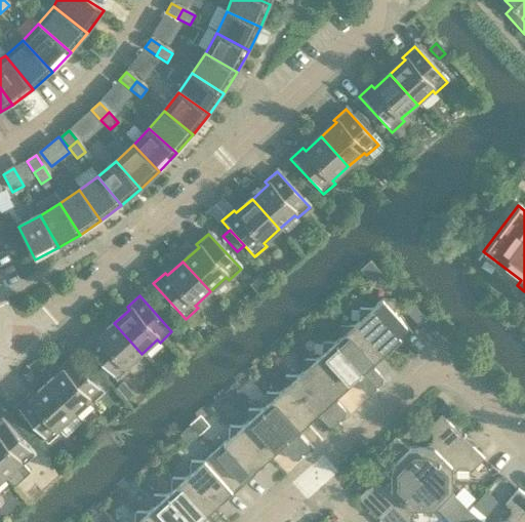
[(358,323),(353,327),(380,358),(400,340),(401,342),(410,333),(394,315),(395,302),(381,302),(371,311),(359,311),(358,323)]
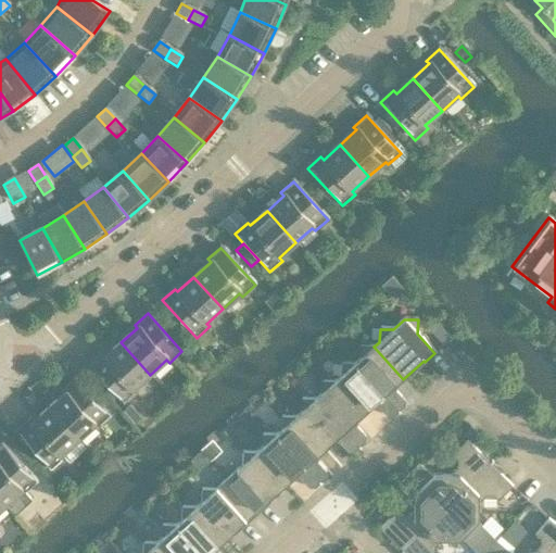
[(134,390),(150,375),(121,342),(104,357),(102,354),(89,366),(124,404),(136,392),(134,390)]
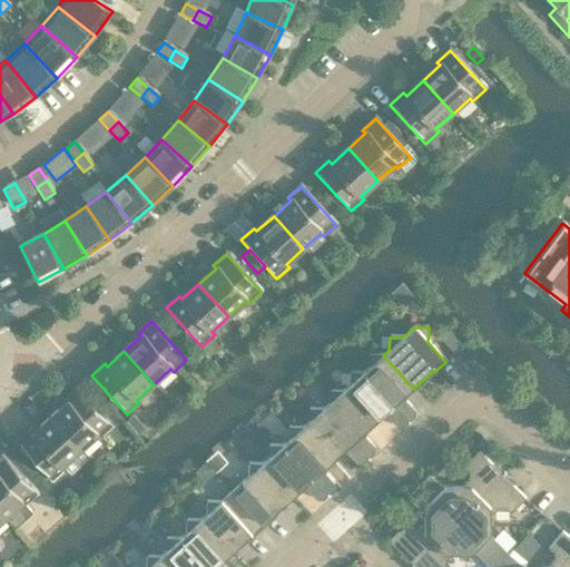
[(369,369),(363,374),(409,424),(414,419),(414,412),(406,403),(405,403),(405,396),(413,389),(383,355),(383,357),(370,355),(369,369)]
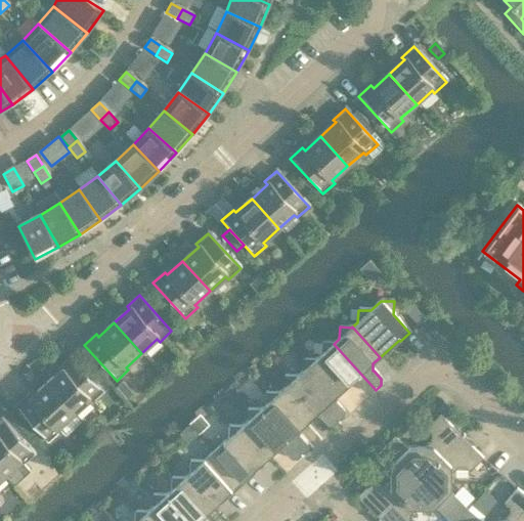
[(320,356),(315,360),(343,391),(350,384),(357,385),(357,386),(364,394),(370,394),(376,390),(334,344),(321,343),(320,356)]
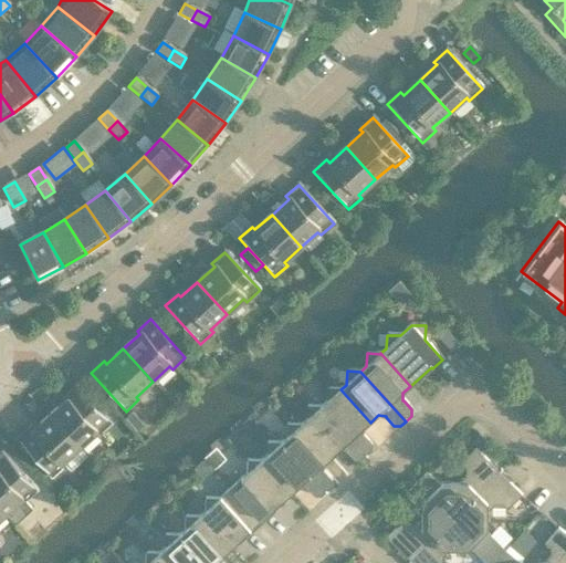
[(65,400),(49,416),(79,449),(95,434),(98,437),(111,425),(76,386),(63,398),(65,400)]
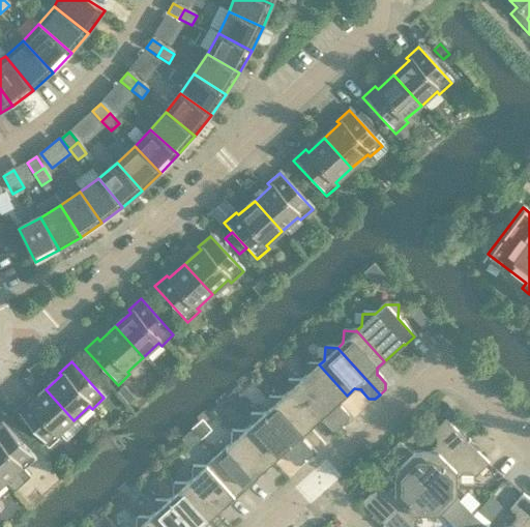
[(340,402),(347,396),(319,364),(306,364),(305,377),(300,381),(343,428),(348,423),(348,417),(341,409),(340,409),(340,402)]
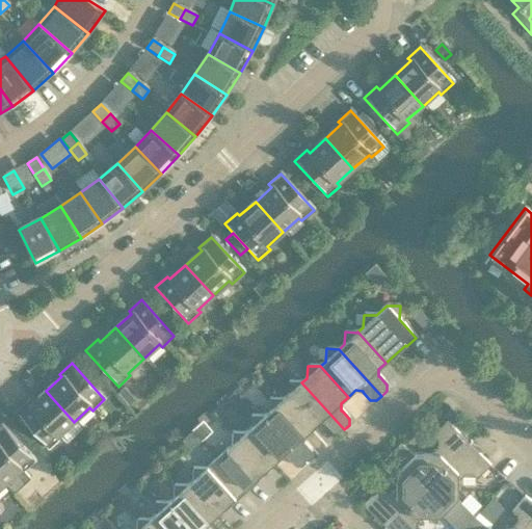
[(339,434),(344,429),(301,382),(301,384),(289,382),(288,395),(283,400),(311,430),(318,424),(325,425),(325,426),(333,433),(339,434)]
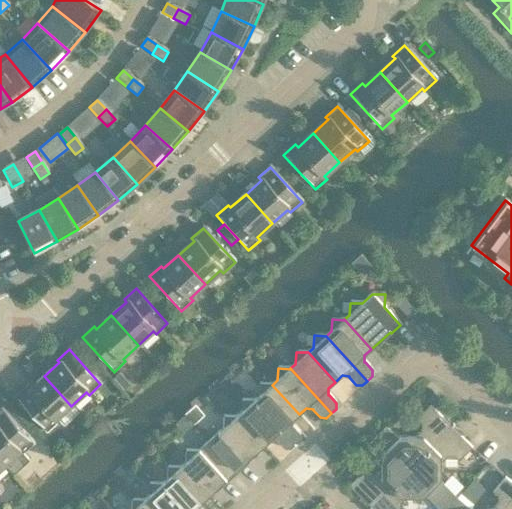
[(120,375),(114,380),(124,391),(130,386),(120,375)]
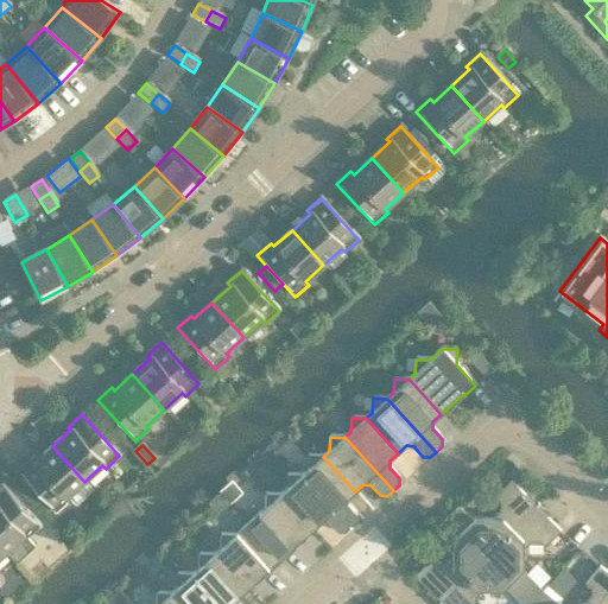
[(67,497),(84,482),(52,446),(35,463),(32,459),(16,474),(54,515),(69,501),(67,497)]
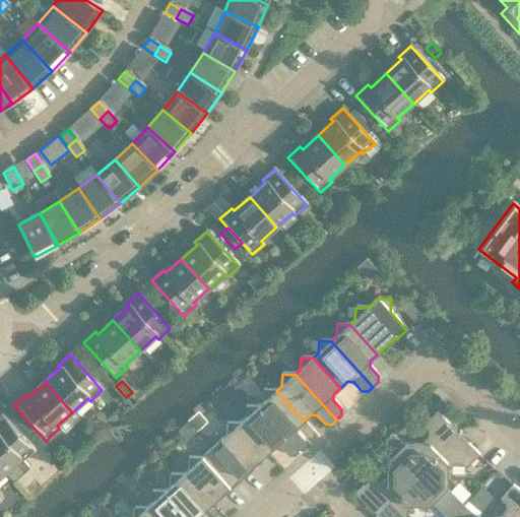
[(297,428),(304,421),(276,391),(263,390),(263,403),(258,407),(300,453),(305,449),(305,442),(298,435),(297,435),(297,428)]
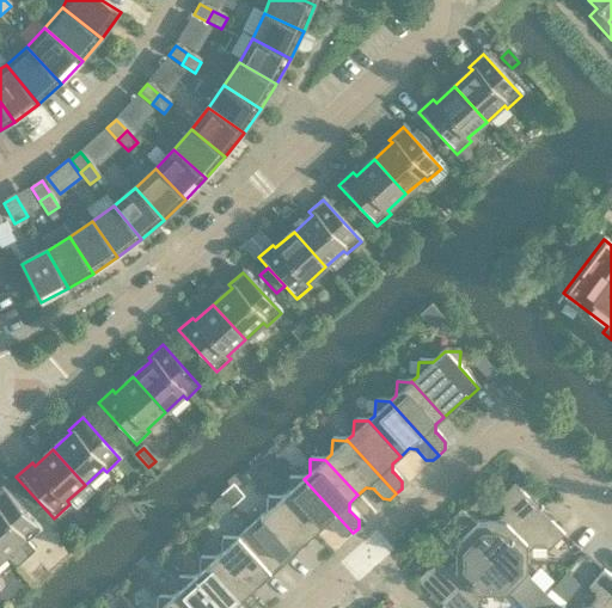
[(347,539),(353,533),(304,479),(288,479),(288,493),(282,499),(314,534),(323,527),(331,527),(331,529),(338,538),(347,539)]
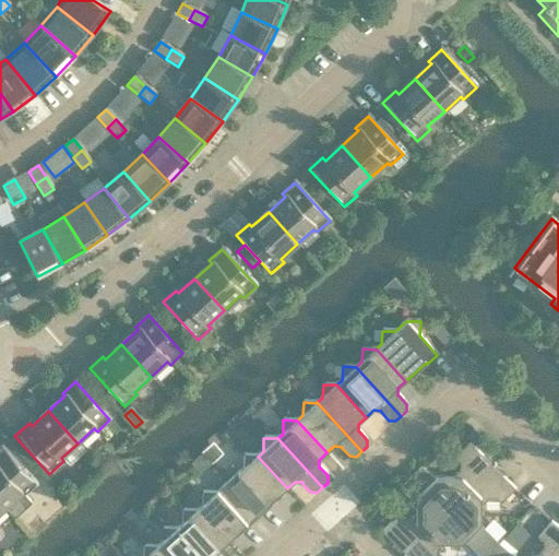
[(421,469),(414,476),(449,511),(492,468),(470,445),(455,460),(460,464),(460,472),(452,480),(432,480),(421,469)]
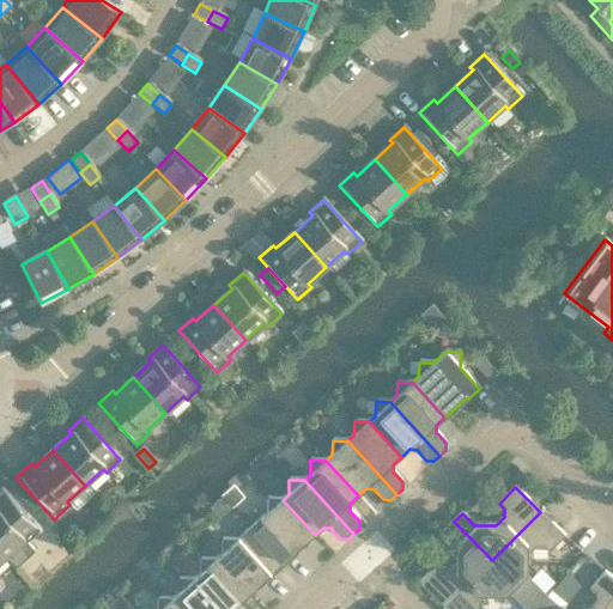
[(0,553),(5,559),(16,570),(35,553),(28,543),(29,542),(30,543),(42,533),(34,523),(32,524),(2,491),(0,492),(0,553)]
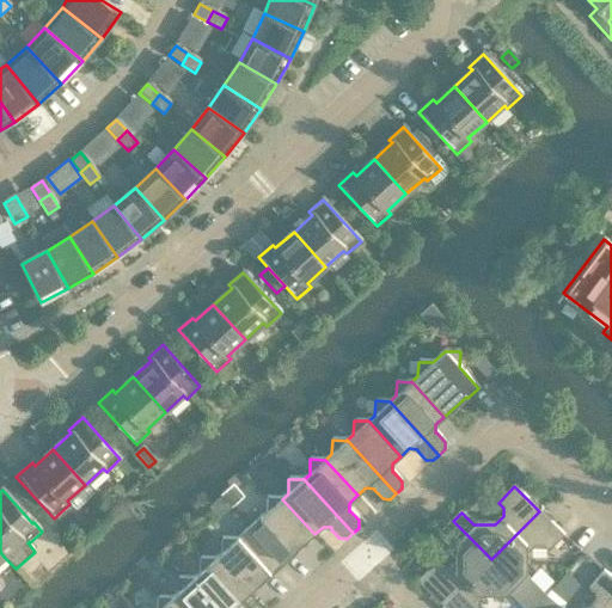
[(230,491),(222,497),(231,508),(238,502),(230,491)]
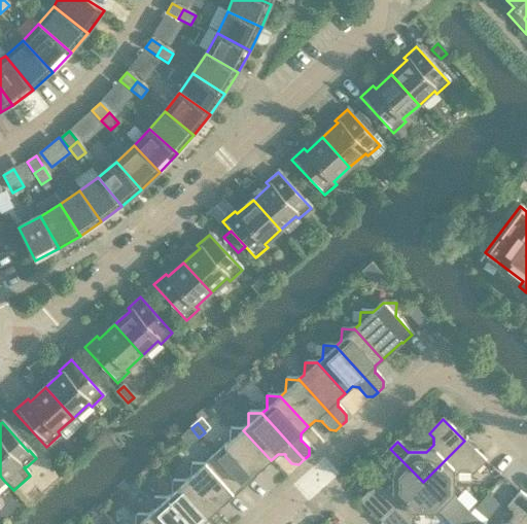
[(251,478),(271,460),(243,430),(230,429),(230,443),(214,456),(243,488),(252,479),(251,478)]
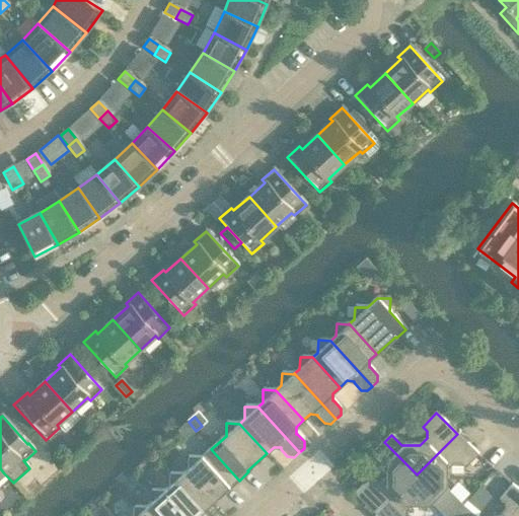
[(186,424),(178,431),(187,440),(194,433),(186,424)]
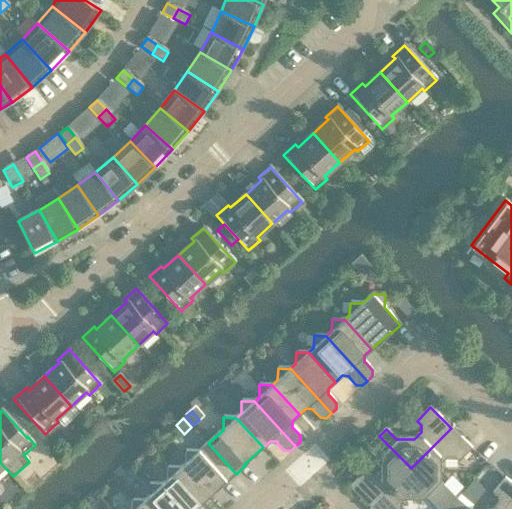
[(411,468),(449,507),(456,499),(440,483),(441,465),(447,458),(454,458),(458,463),(472,449),(451,428),(411,468)]
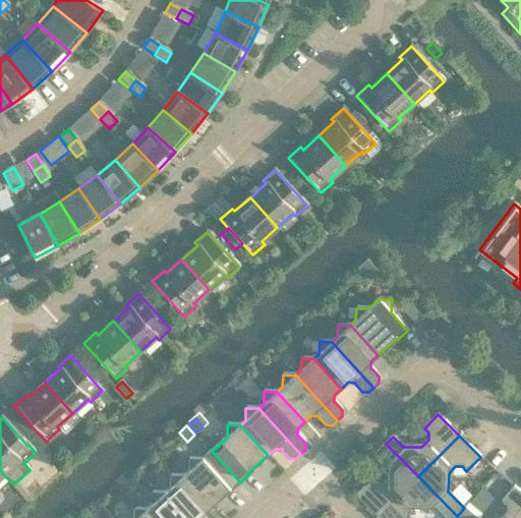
[(378,517),(418,476),(386,444),(378,452),(388,462),(388,480),(381,486),(373,487),(369,482),(356,497),(375,517),(378,517)]
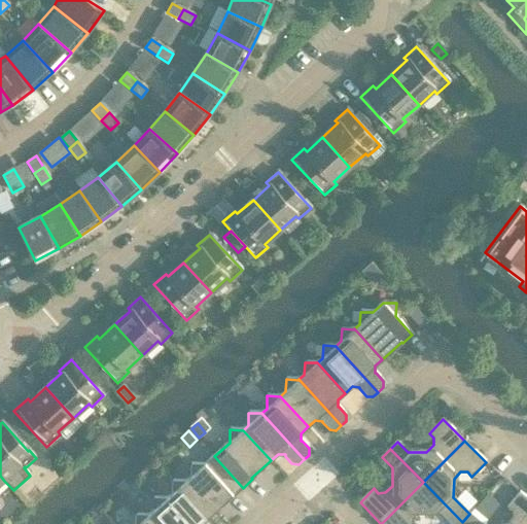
[(190,478),(185,482),(213,513),(232,495),(233,496),(243,488),(214,456),(204,465),(191,465),(190,478)]
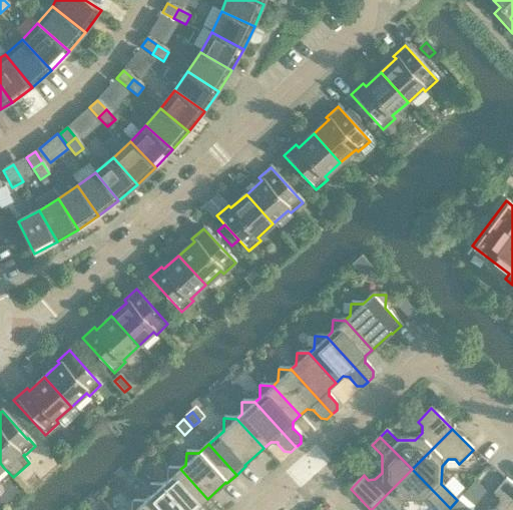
[(200,505),(207,499),(180,469),(180,470),(167,469),(167,481),(162,486),(183,509),(200,509),(200,505)]
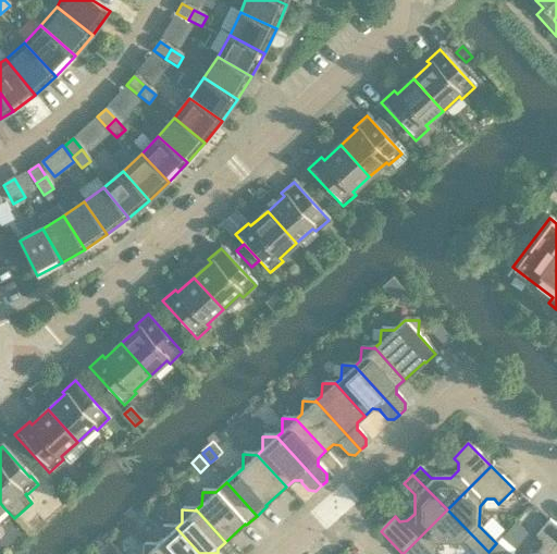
[(463,542),(474,553),(487,553),(489,552),(447,509),(404,553),(436,553),(436,550),(443,542),(463,542)]
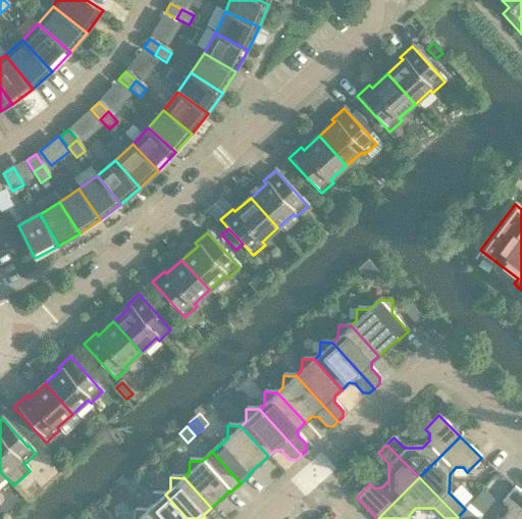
[(476,518),(465,509),(458,517),(459,518),(521,518),(521,494),(515,488),(502,504),(507,507),(508,514),(505,518),(476,518)]
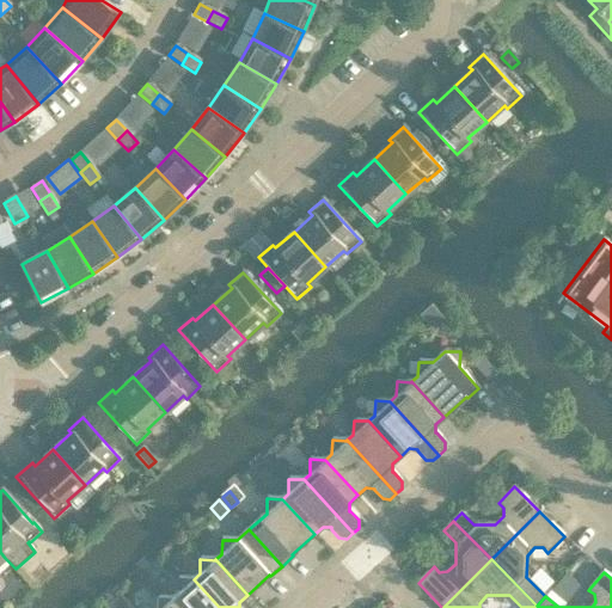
[(219,607),(194,579),(178,578),(178,594),(172,599),(179,607),(219,607)]
